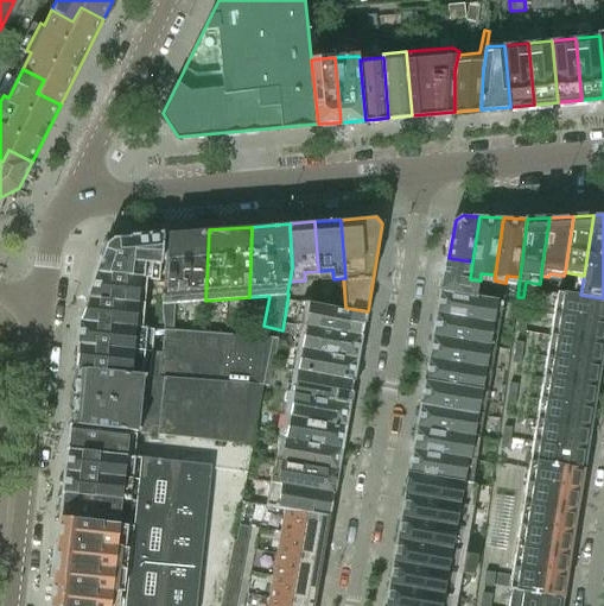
[(205,301),(209,229),(170,233),(169,303),(165,303),(166,328),(175,328),(176,303),(205,301)]
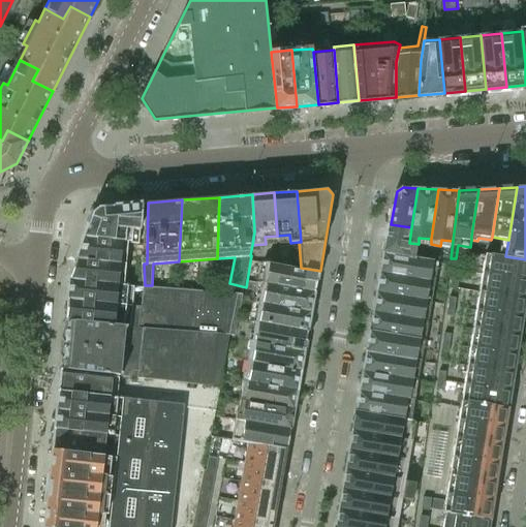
[(142,229),(145,204),(100,207),(94,212),(86,237),(125,241),(130,241),(141,242),(142,229)]
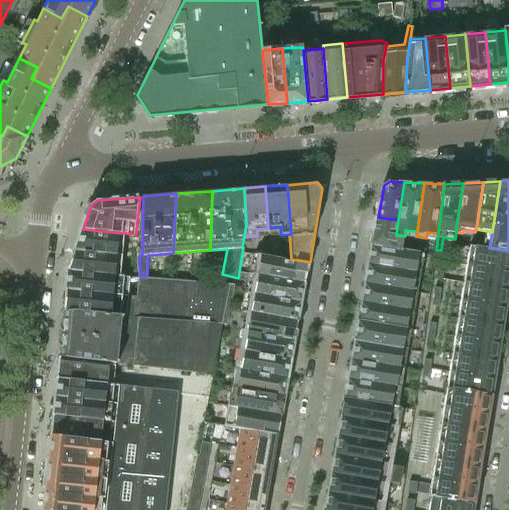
[(398,220),(378,217),(373,244),(403,248),(405,236),(396,235),(398,220)]
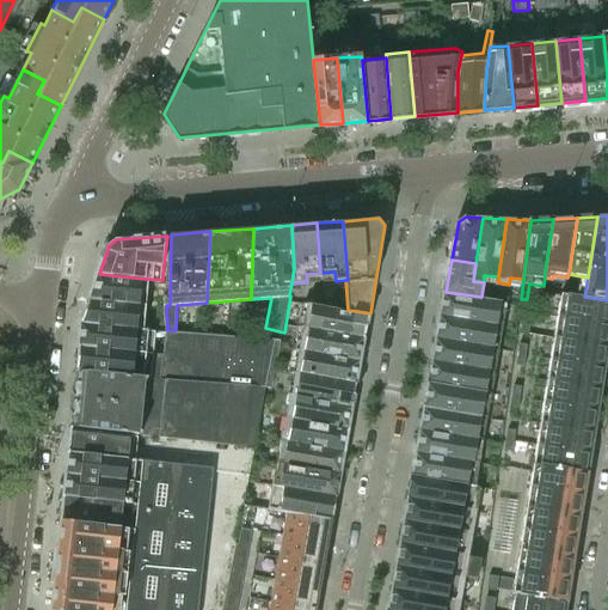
[(99,274),(91,299),(142,304),(145,279),(99,274)]
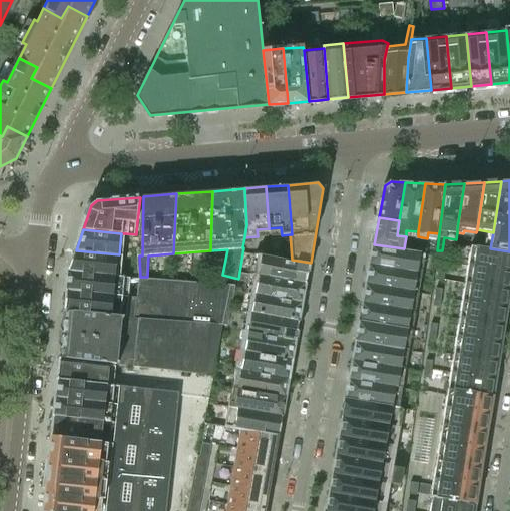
[(420,251),(404,248),(374,244),(371,264),(417,272),(420,251)]
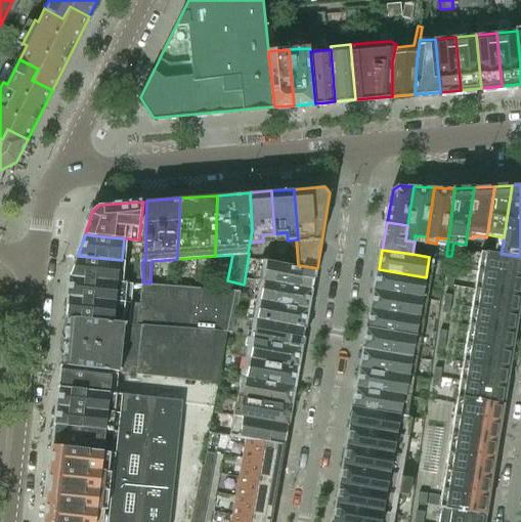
[(520,257),(501,254),(481,251),(480,257),(485,258),(483,269),(520,275),(520,257)]
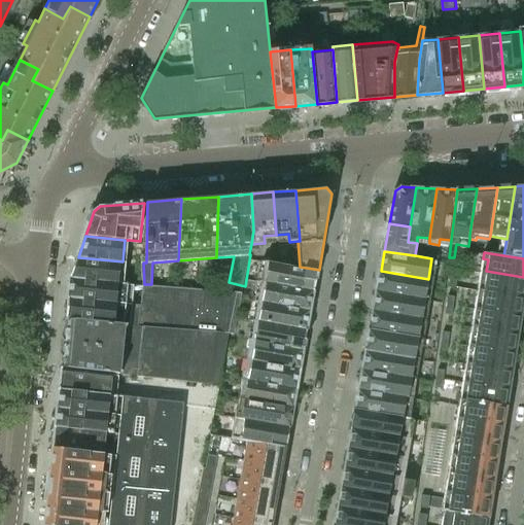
[(123,261),(78,257),(71,277),(120,282),(123,261)]
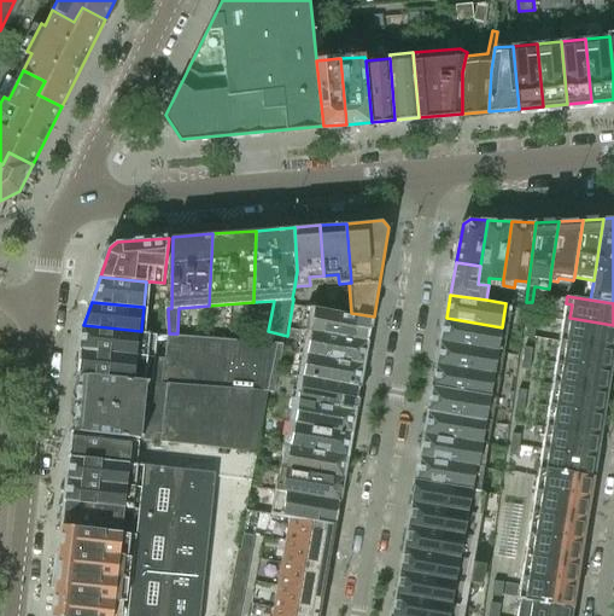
[(374,317),(351,313),(308,306),(307,315),(314,317),(311,330),(369,340),(374,317)]
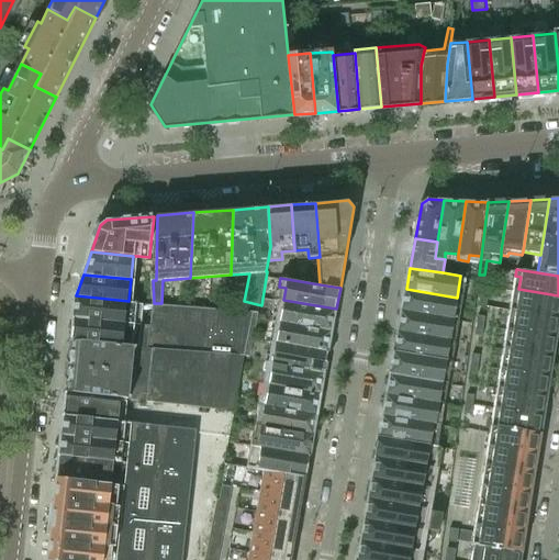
[(457,298),(406,289),(402,309),(454,318),(457,298)]
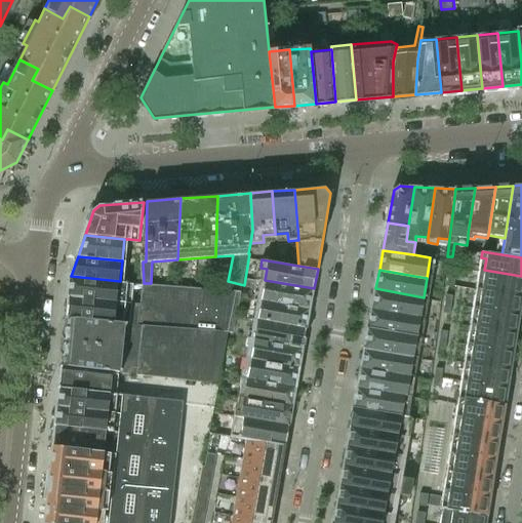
[(521,276),(484,270),(482,280),(478,279),(476,288),(521,295),(521,276)]
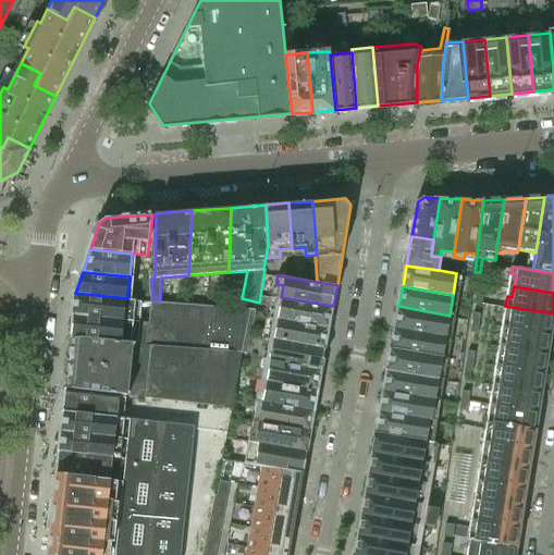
[(125,319),(127,298),(75,293),(73,315),(125,319)]
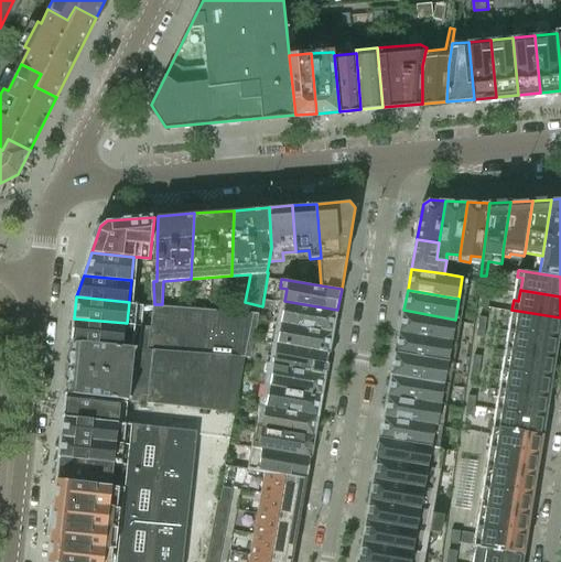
[(337,310),(284,301),(282,314),(276,313),(274,321),(334,331),(337,310)]
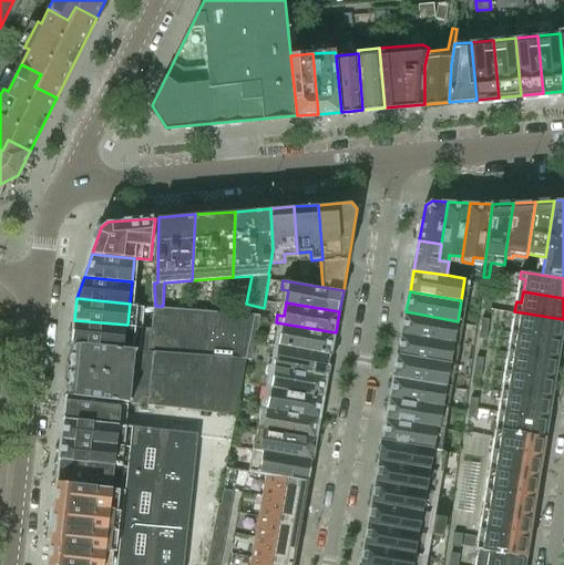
[(262,314),(163,306),(155,306),(153,327),(127,325),(74,320),(72,341),(125,347),(248,358),(254,358),(262,314)]
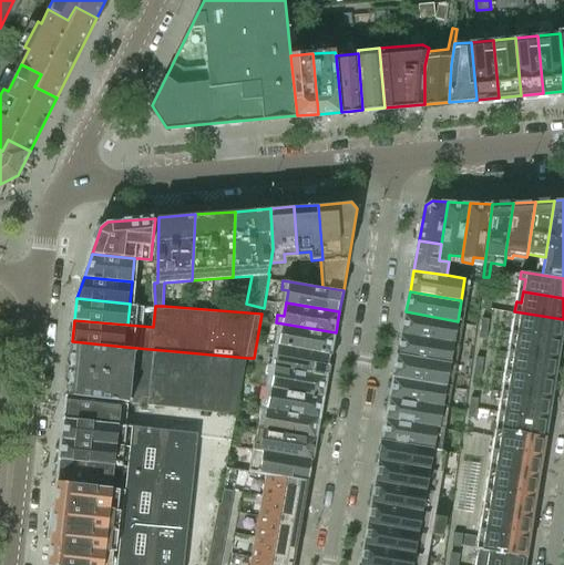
[(458,321),(406,311),(402,334),(453,342),(458,321)]
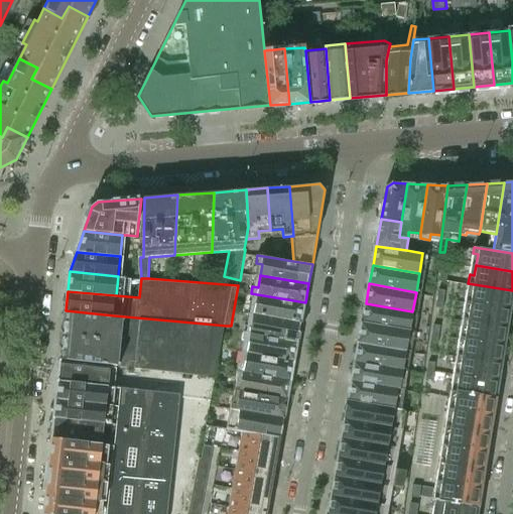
[(512,290),(468,283),(468,288),(473,289),(471,301),(512,307),(512,290)]
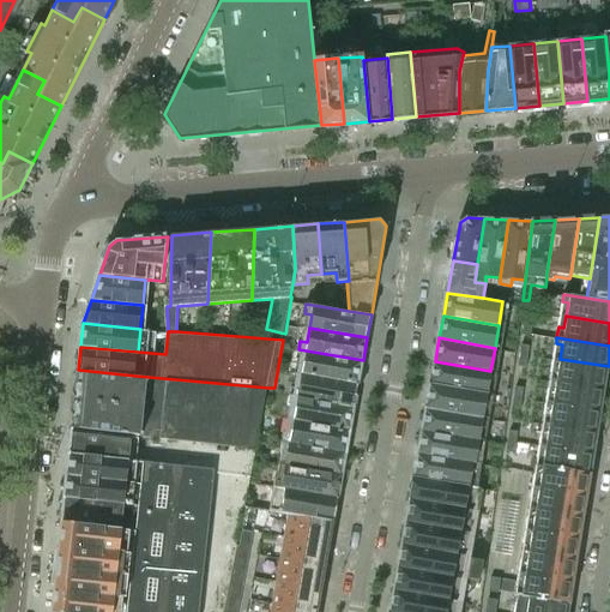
[(363,360),(299,349),(297,358),(305,359),(302,373),(360,383),(363,360)]
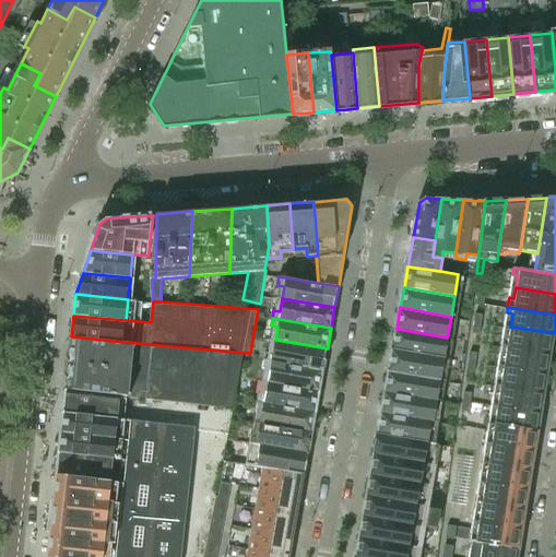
[(555,333),(510,327),(508,338),(503,336),(501,345),(552,353),(555,333)]
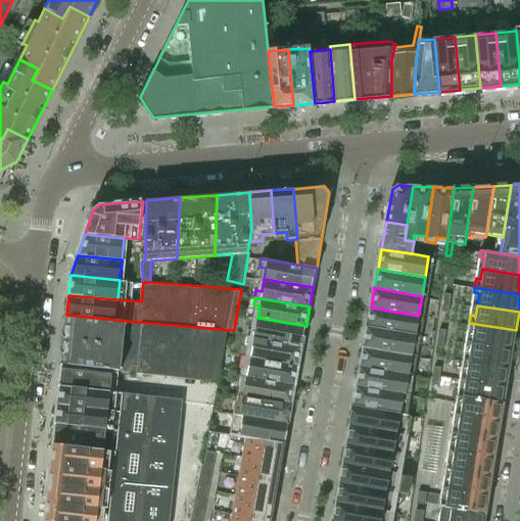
[(418,316),(371,308),(368,326),(415,334),(418,316)]
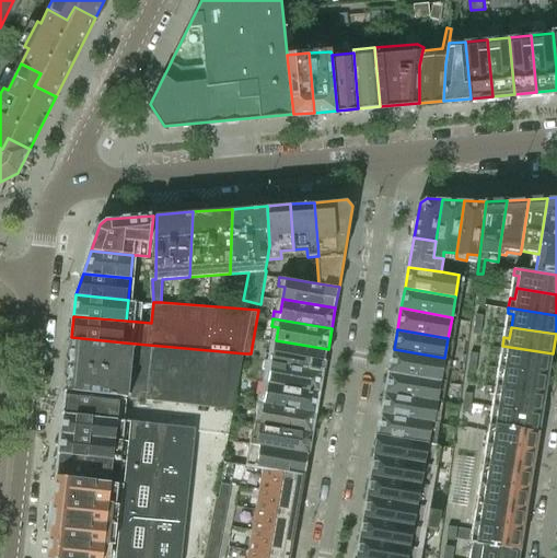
[(241,376),(245,353),(124,343),(71,337),(66,390),(160,400),(235,408),(241,376)]
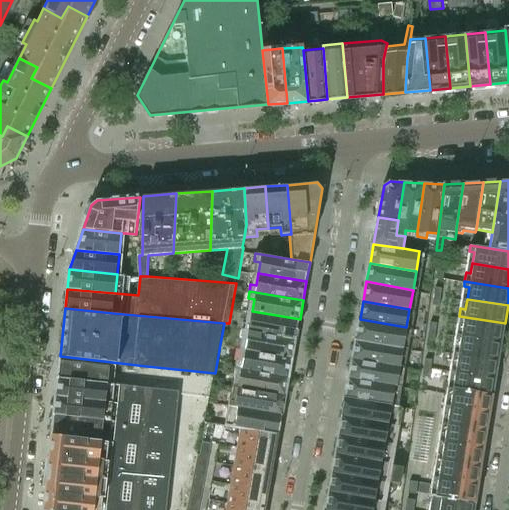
[(300,319),(252,311),(250,322),(244,321),(242,329),(296,338),(300,319)]
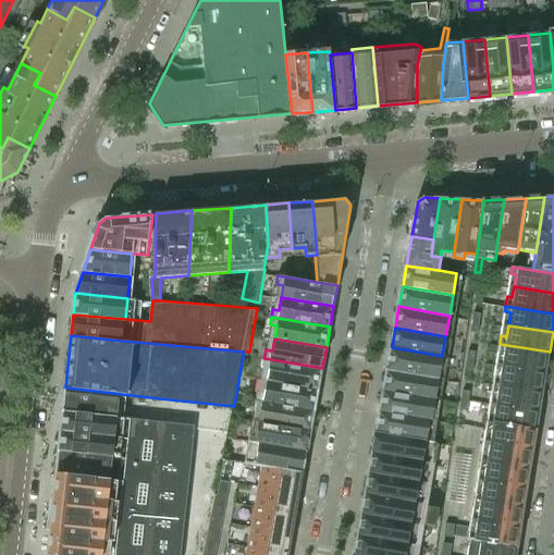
[(550,352),(500,344),(499,349),(504,350),(502,364),(546,370),(550,352)]
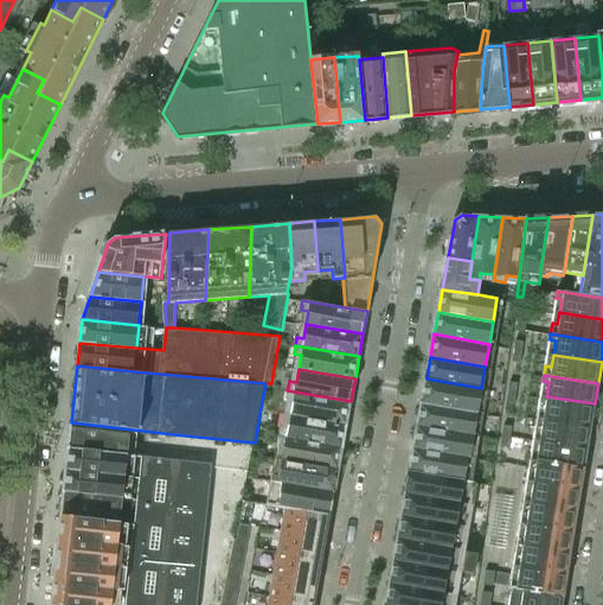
[(427,379),(422,402),(478,413),(485,414),(486,405),(479,403),(481,388),(427,379)]
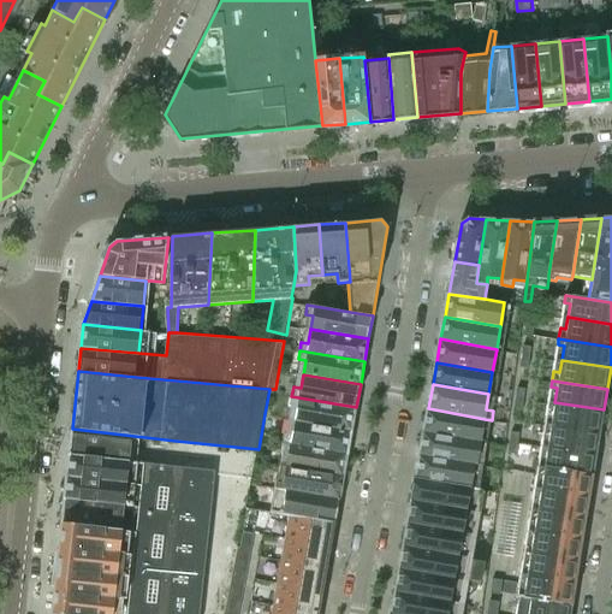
[(356,407),(291,396),(290,406),(297,407),(295,420),(352,430),(356,407)]
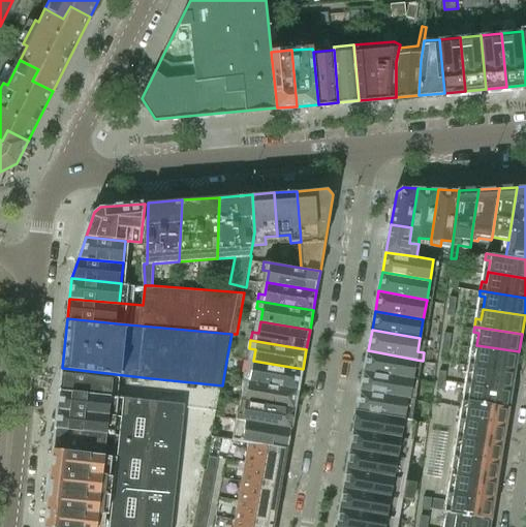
[(519,351),(476,345),(474,355),(470,355),(468,364),(516,371),(519,351)]
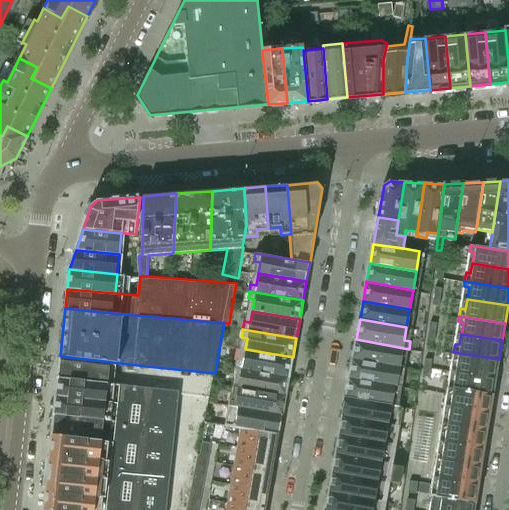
[(403,348),(356,339),(353,358),(399,366),(403,348)]
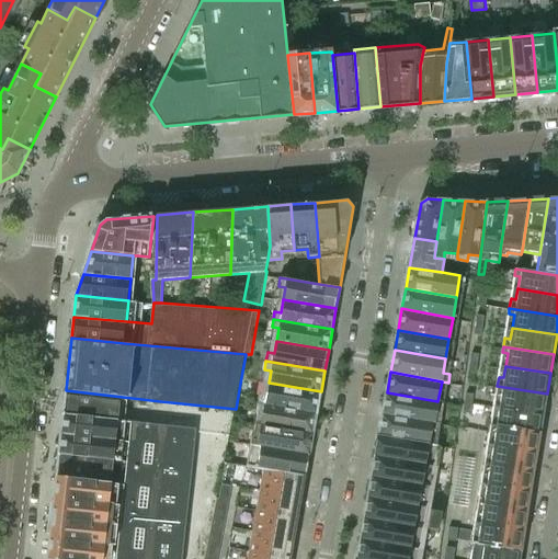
[(321,391),(269,383),(266,395),(260,392),(258,401),(318,412),(321,391)]
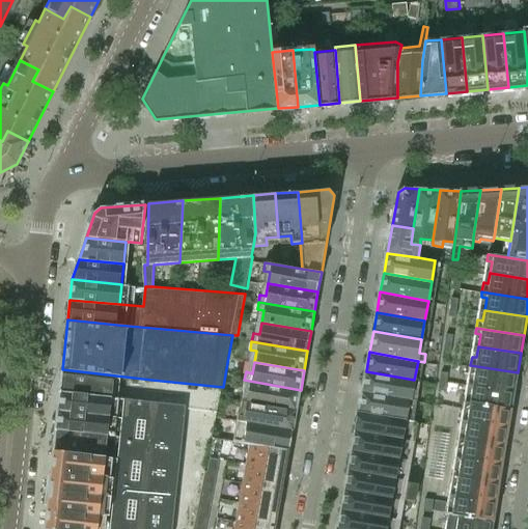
[(518,372),(470,365),(469,371),(474,372),(472,384),(515,390),(518,372)]
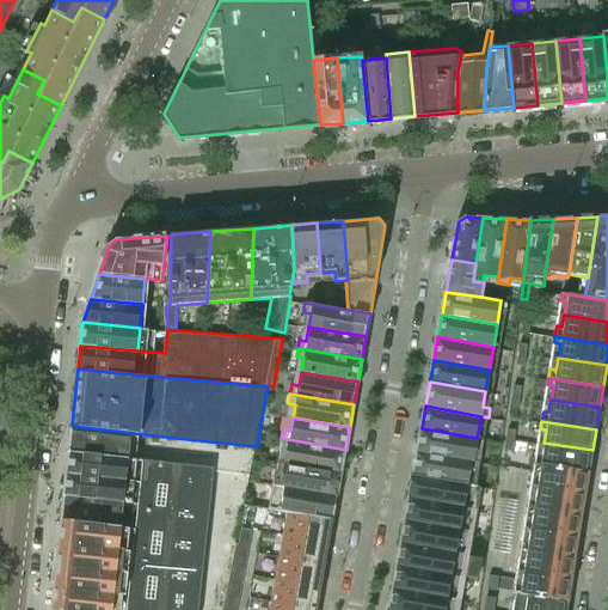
[(240,541),(251,477),(233,476),(234,463),(209,461),(209,467),(176,463),(176,464),(172,464),(174,438),(72,426),(62,520),(238,541),(240,541)]
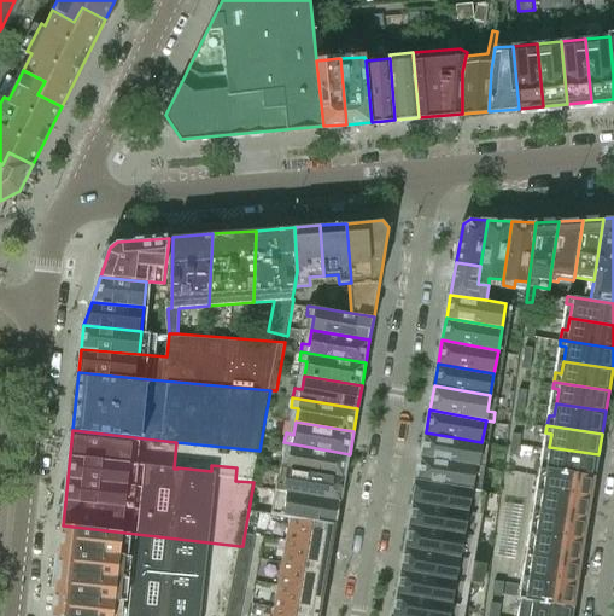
[(478,465),(481,442),(426,433),(422,457),(475,465),(478,465)]
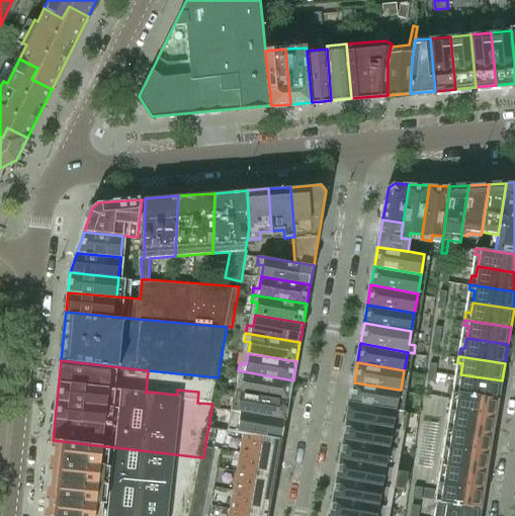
[(293,380),(238,370),(237,378),(243,379),(241,391),(289,400),(293,380)]
